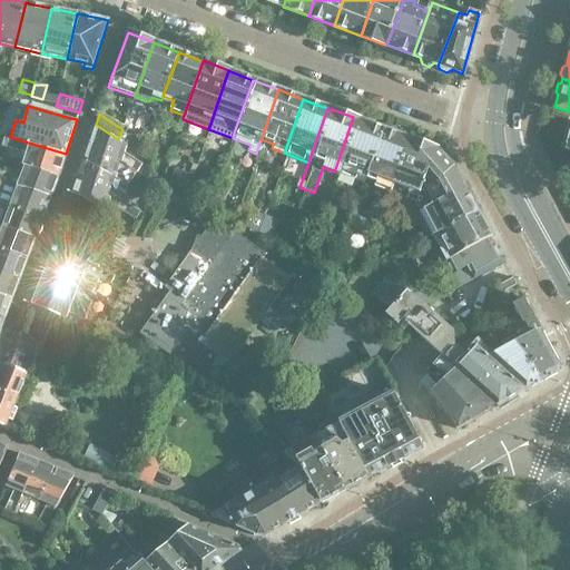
[(336,166),(334,172),(357,180),(360,175),(362,172),(376,126),(360,119),(353,117),(336,166)]
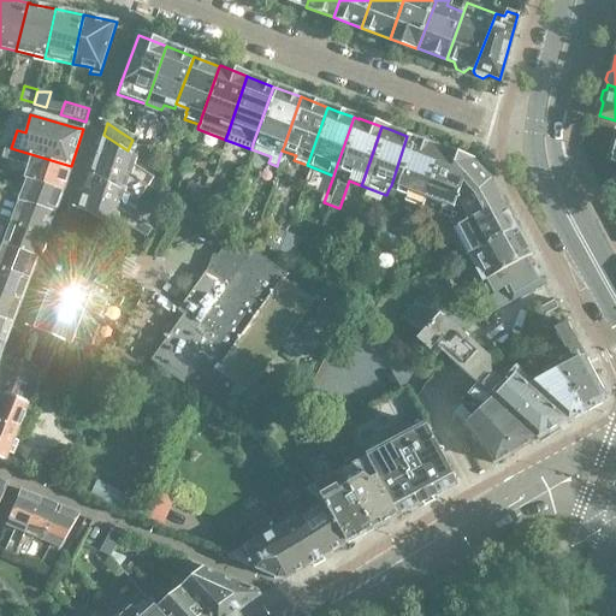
[(104,135),(98,154),(149,184),(153,178),(135,165),(137,157),(128,150),(104,135)]
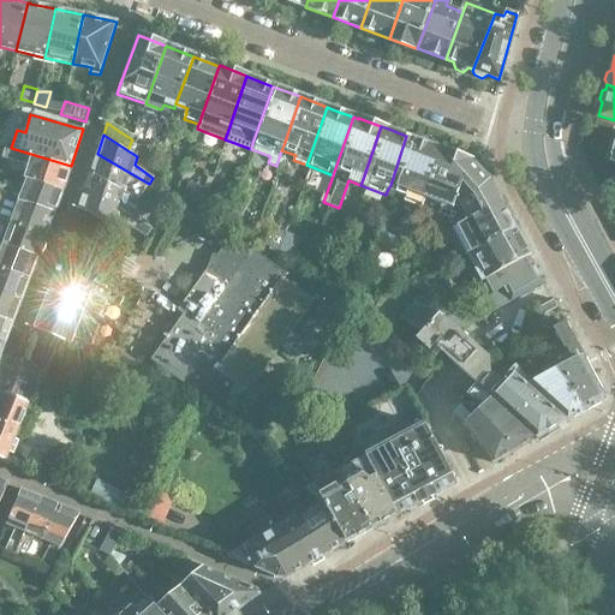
[(390,185),(388,189),(406,196),(407,191),(415,193),(434,147),(406,136),(390,185)]
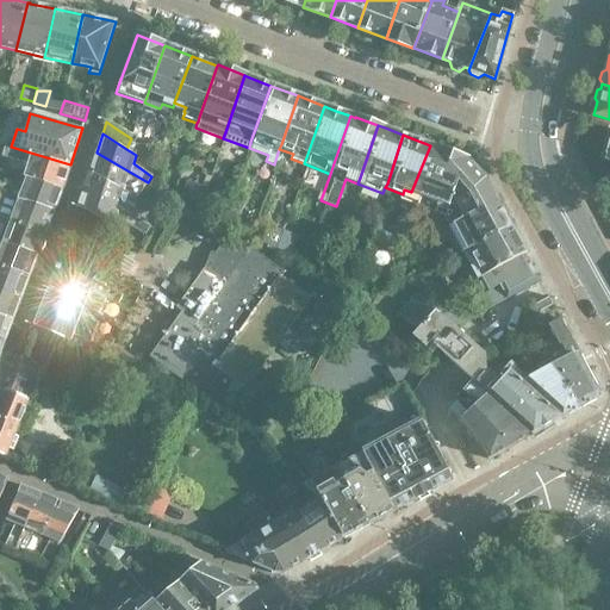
[(24,176),(26,178),(62,187),(70,165),(11,147),(5,145),(1,156),(27,163),(24,176)]
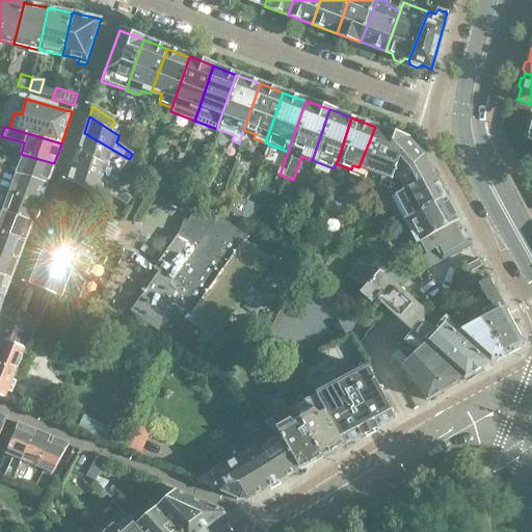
[(358,167),(355,177),(383,187),(387,178),(388,175),(394,159),(402,155),(406,158),(415,148),(406,139),(395,134),(392,133),(382,129),(375,127),(358,167)]
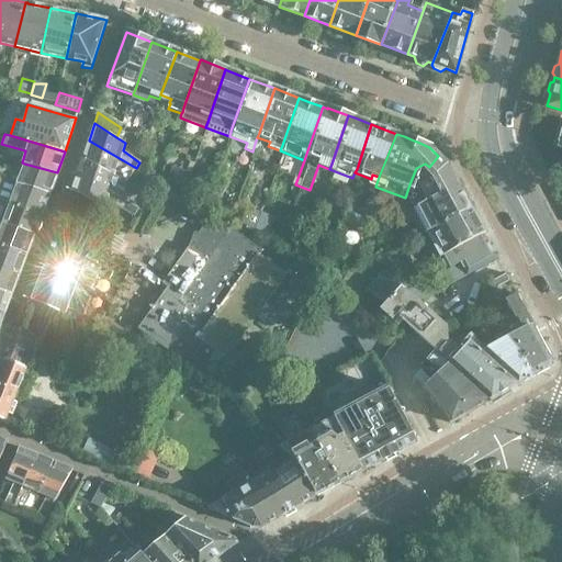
[(134,136),(130,145),(138,152),(143,139),(134,136)]
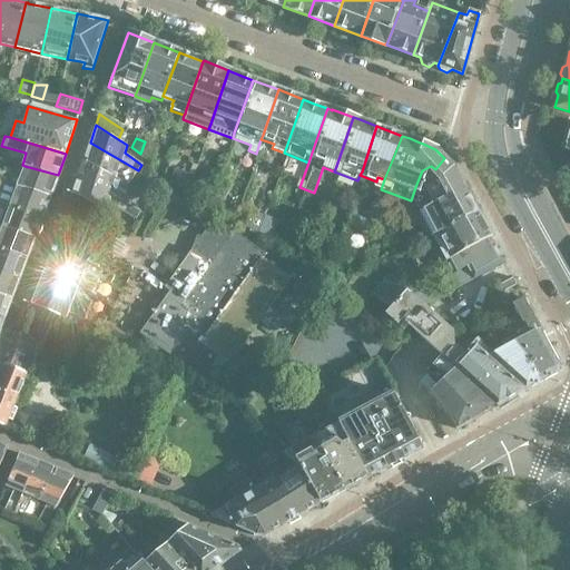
[(90,143),(85,159),(116,178),(118,172),(131,180),(138,170),(90,143)]
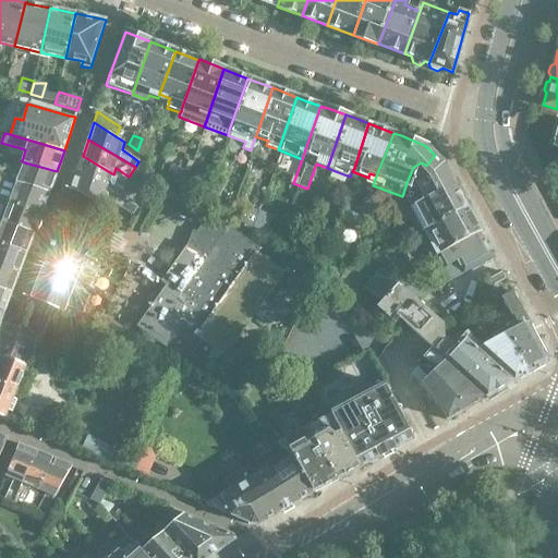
[(141,144),(137,152),(147,155),(149,147),(141,144)]
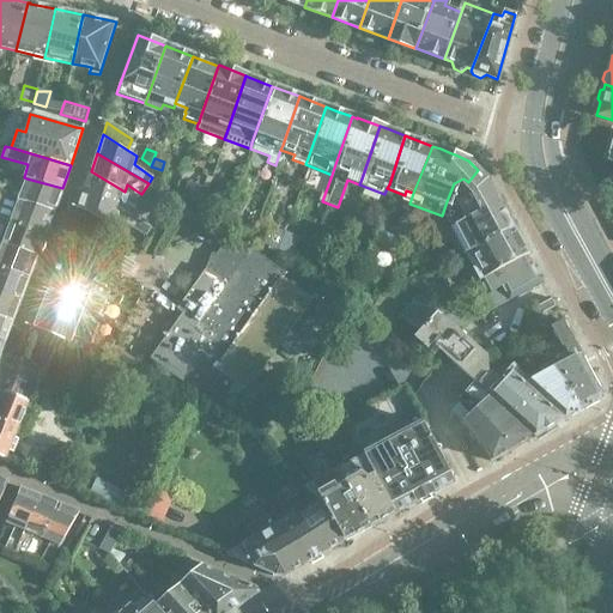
[(449,219),(437,231),(450,247),(459,243),(507,216),(492,190),(486,180),(478,170),(468,182),(463,178),(454,183),(447,201),(445,205),(442,216),(449,219)]
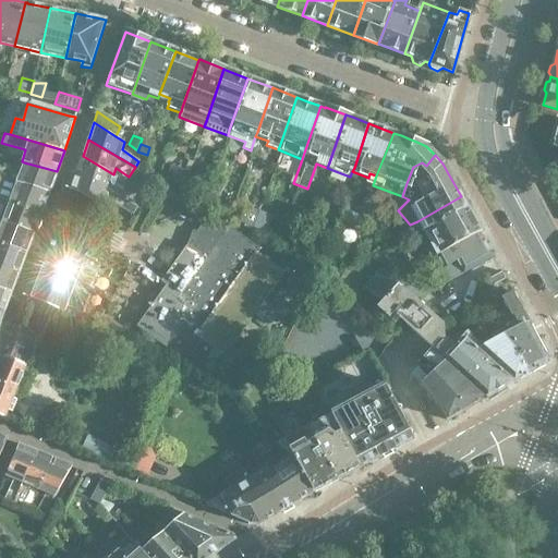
[(83,156),(76,172),(123,199),(123,198),(137,207),(138,203),(126,194),(128,191),(111,181),(113,174),(83,156)]
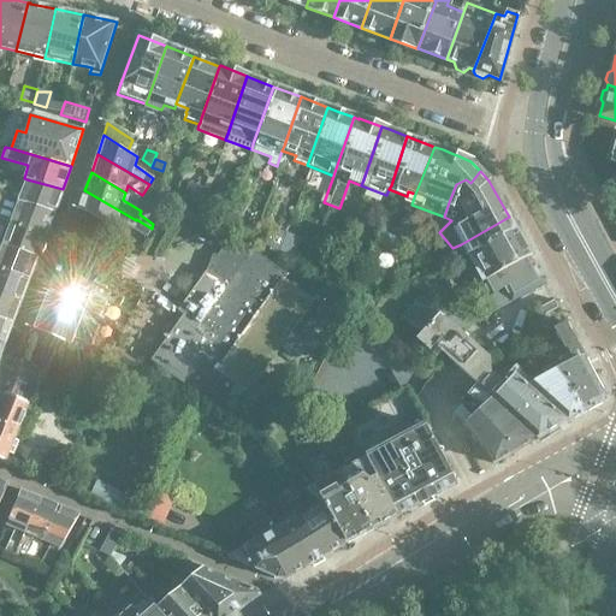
[(0,190),(55,211),(63,189),(27,179),(23,188),(4,181),(3,184),(0,183),(0,190)]
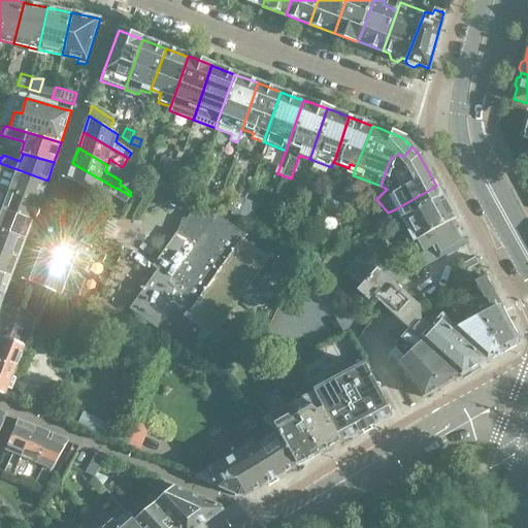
[(183,163),(163,156),(158,171),(170,180),(174,184),(179,170),(183,163)]
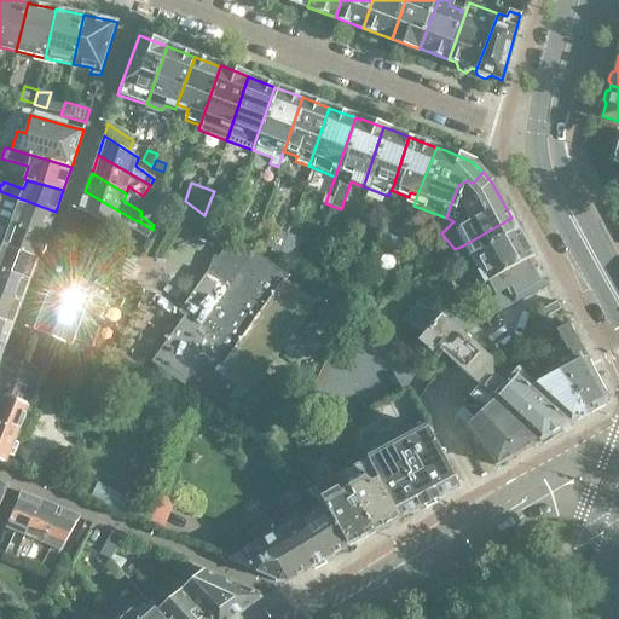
[(0,191),(0,207),(15,213),(11,220),(47,233),(56,212),(0,191)]
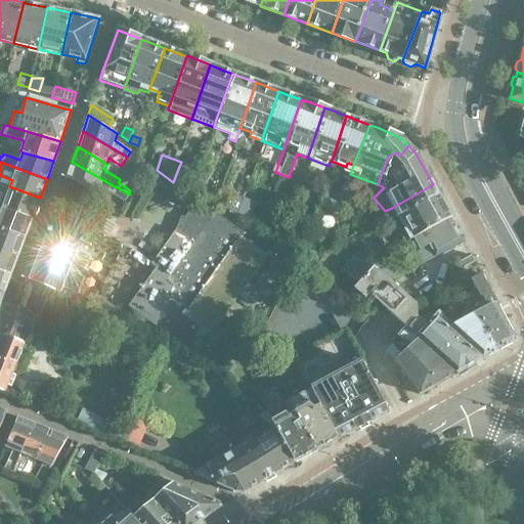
[(67,178),(68,178),(97,194),(99,187),(125,201),(129,194),(116,186),(116,187),(72,162),(67,178)]
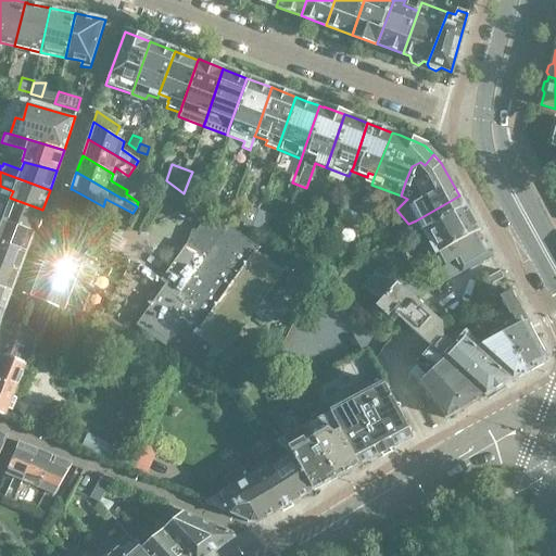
[(203,185),(189,179),(184,193),(189,196),(199,200),(203,185)]
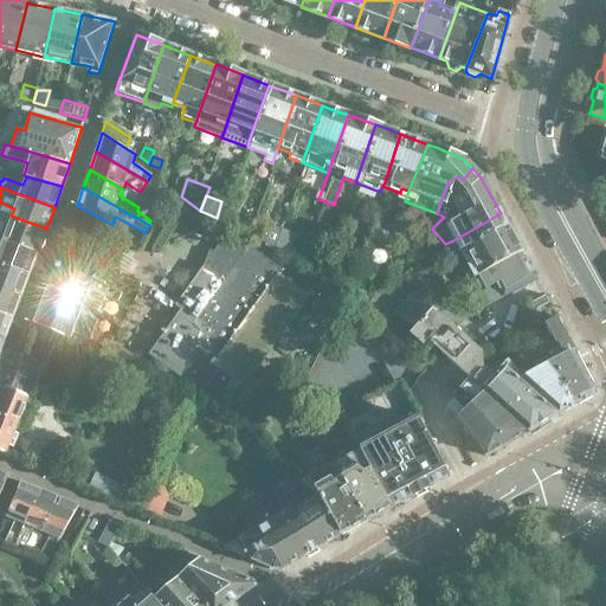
[(230,197),(226,208),(237,212),(242,200),(230,197)]
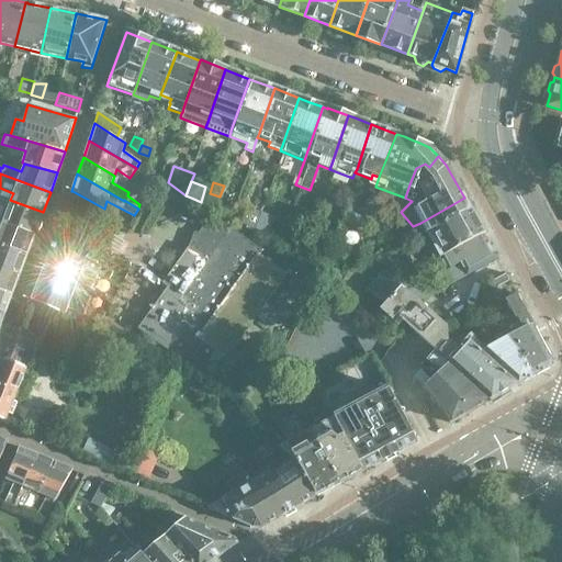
[(348,211),(353,194),(345,191),(339,208),(348,211)]
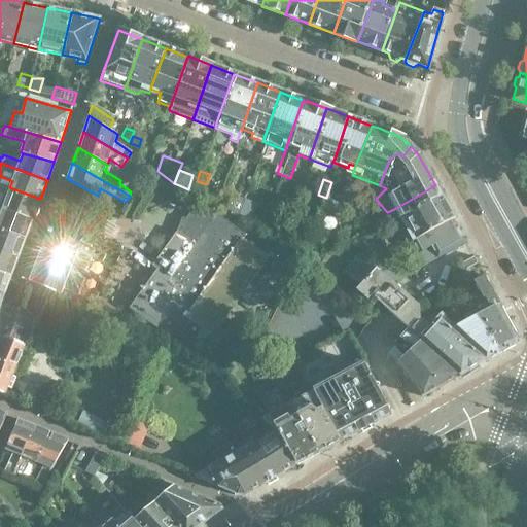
[(435,185),(394,209),(412,241),(453,218),(435,185)]
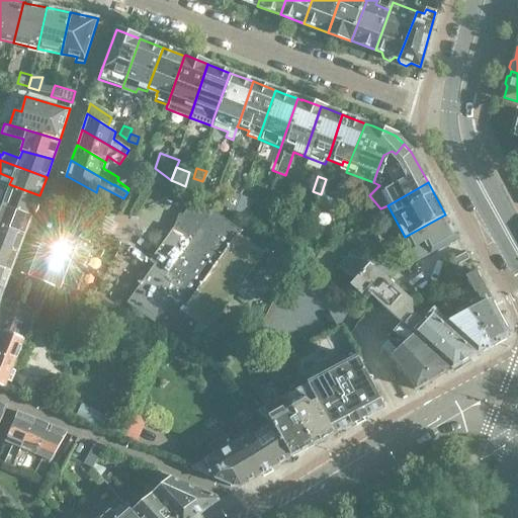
[(0,201),(32,214),(39,195),(9,184),(5,196),(0,194),(0,201)]
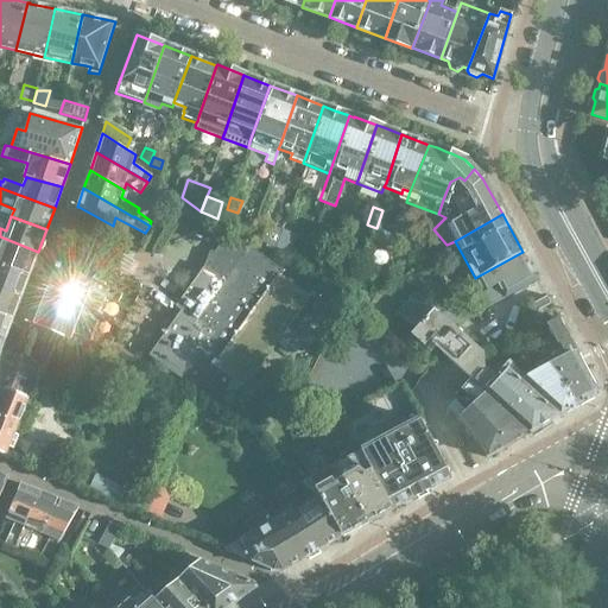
[(388,247),(393,235),(377,229),(372,241),(388,247)]
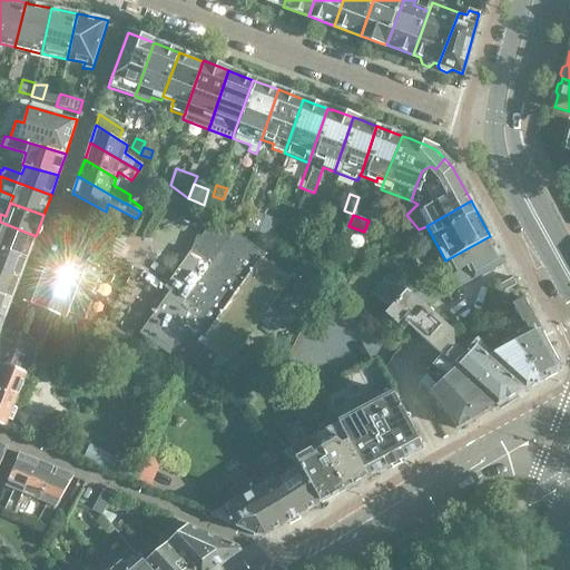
[(36,236),(0,222),(0,245),(28,256),(36,236)]
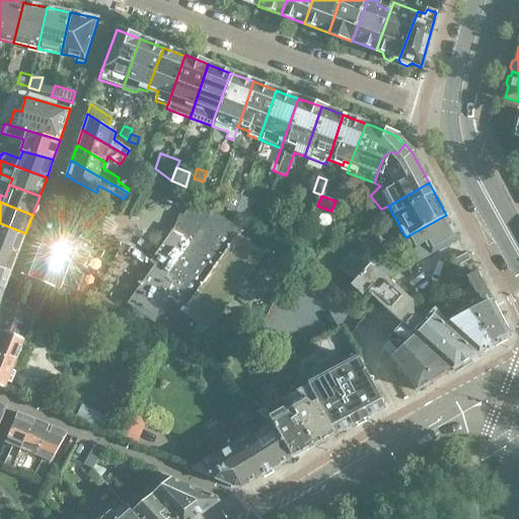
[(155,265),(127,303),(154,323),(163,310),(175,319),(171,325),(189,338),(199,323),(210,331),(265,253),(240,235),(243,231),(214,209),(210,215),(202,209),(200,213),(190,206),(183,215),(149,261),(155,265)]
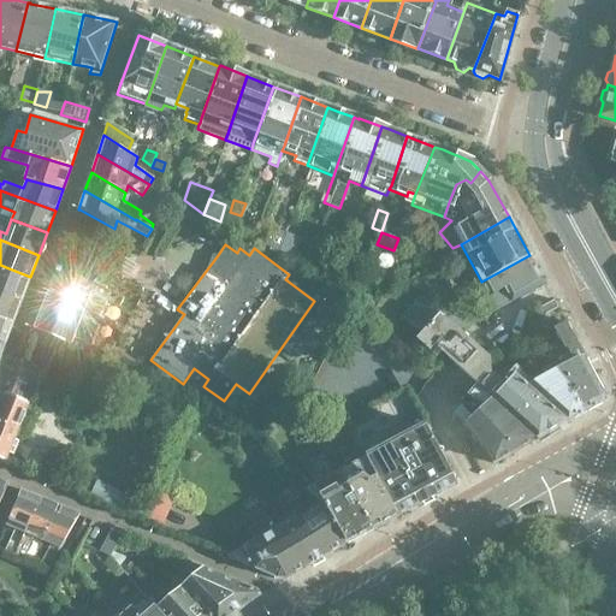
[(63,255),(54,276),(107,303),(113,292),(95,283),(98,276),(63,255)]
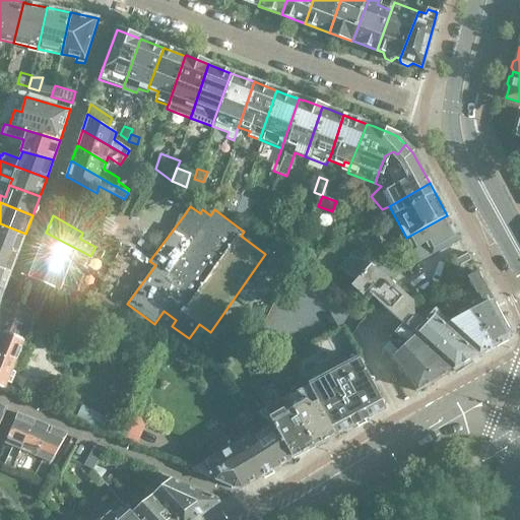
[(406,238),(402,241),(414,264),(460,240),(447,215),(406,238)]
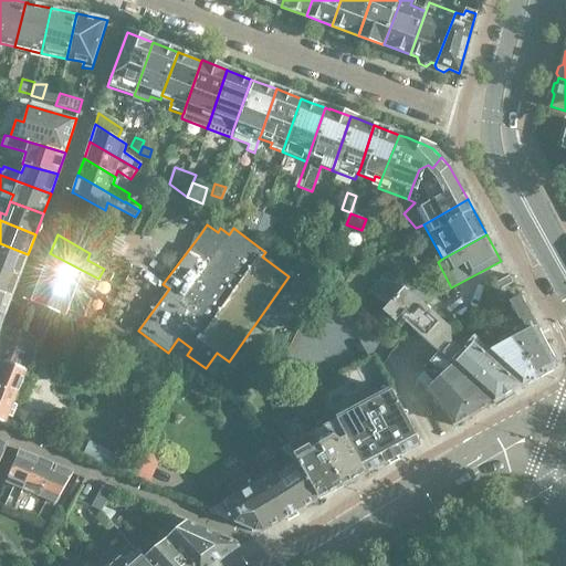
[(0,269),(19,278),(28,254),(0,243),(0,269)]
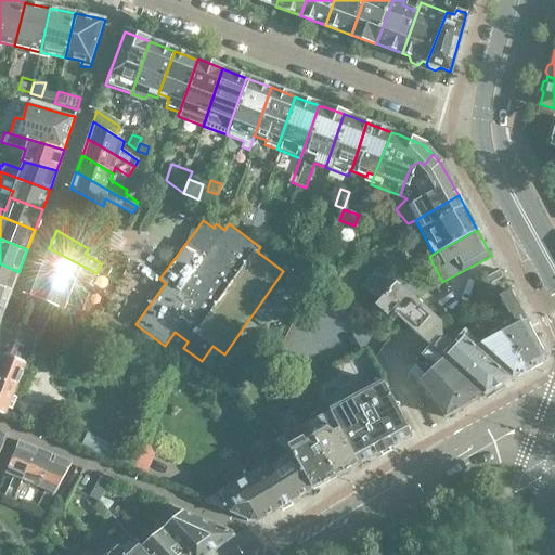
[(49,248),(43,262),(76,280),(79,273),(92,281),(97,273),(49,248)]
